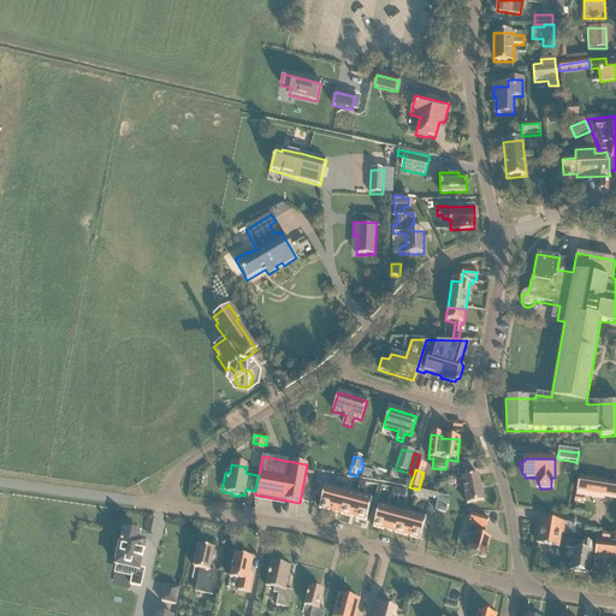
[(472,478),(469,469),(456,472),(458,483),(462,481),(467,505),(484,502),(478,477),(472,478)]
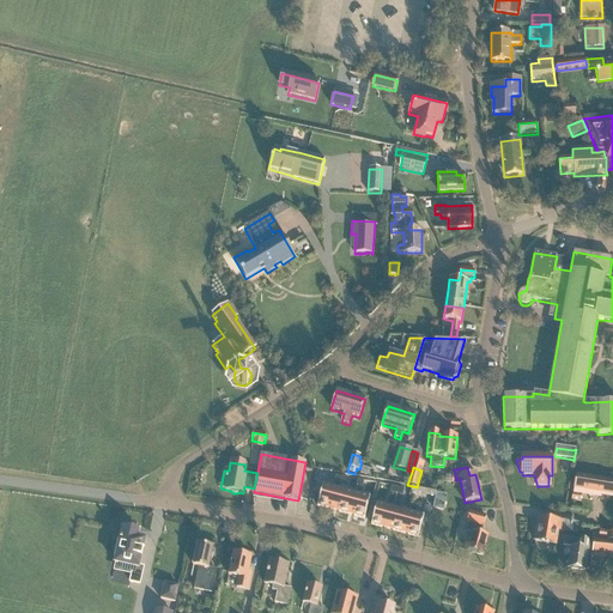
[(372,471),(363,468),(360,475),(371,478),(372,471)]
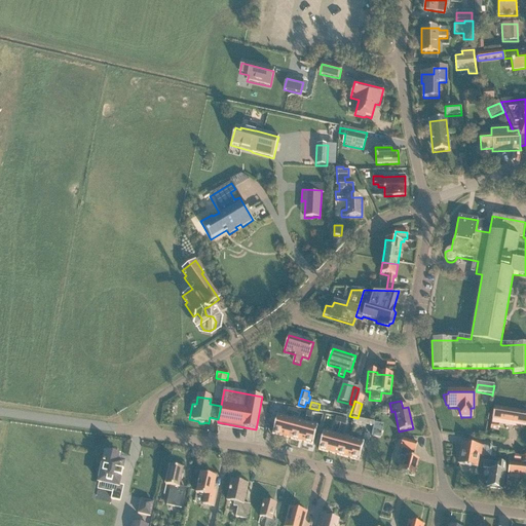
[(494,408),(492,420),(493,420),(499,421),(517,424),(525,425),(525,408),(519,407),(518,412),(494,408)]
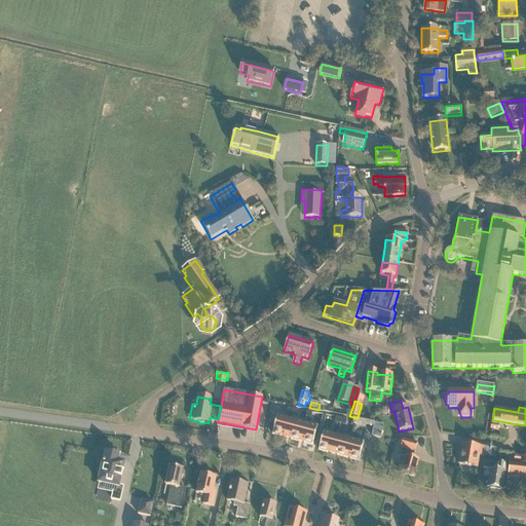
[(277,417),(272,435),(275,436),(286,439),(291,420),(277,417)]
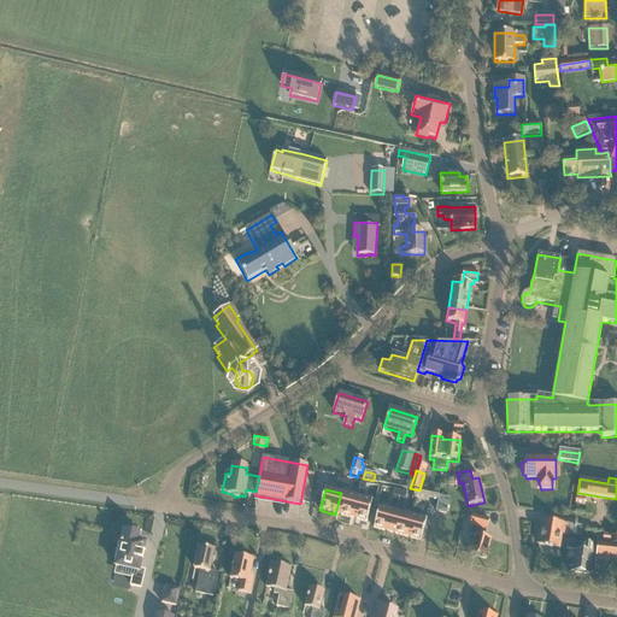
[(416,491),(415,495),(438,501),(439,495),(416,491)]
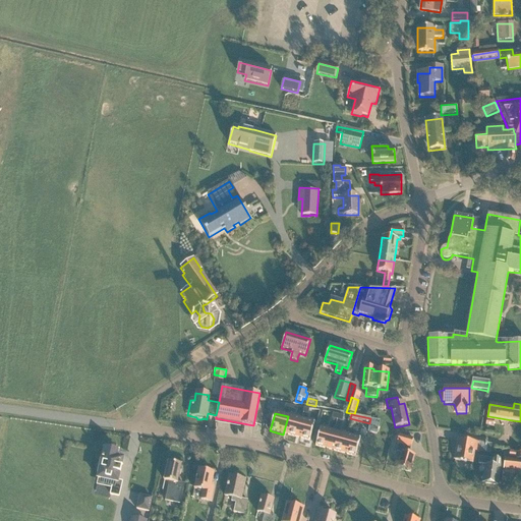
[(288,416),(283,435),(291,437),(296,438),(301,419),(288,416)]
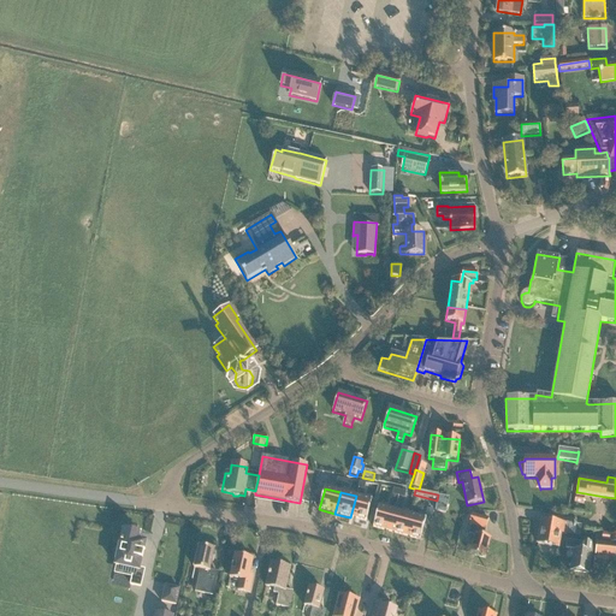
[(356,496),(350,517),(366,522),(372,501),(356,496)]
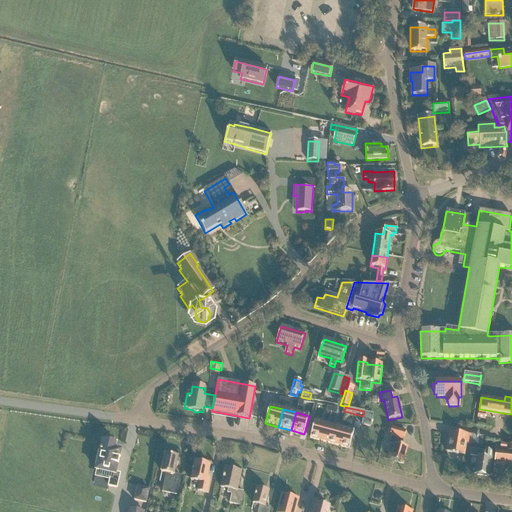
[(364,412),(362,425),(370,426),(373,414),(364,412)]
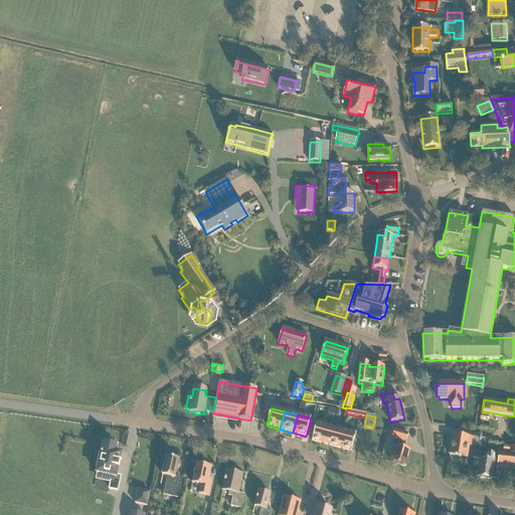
[(317,423),(312,442),(325,445),(330,427),(317,423)]
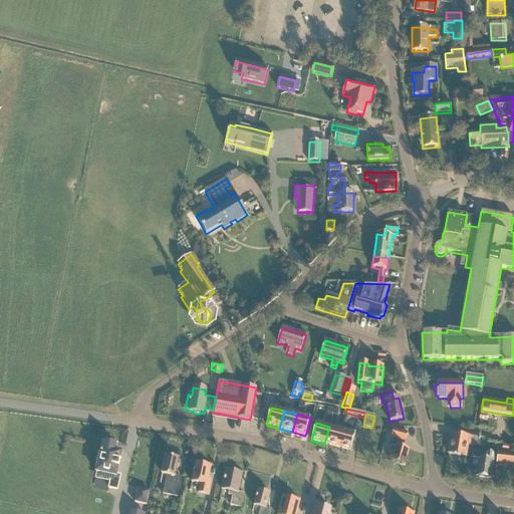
[(329,427),(324,444),(337,448),(342,430),(329,427)]
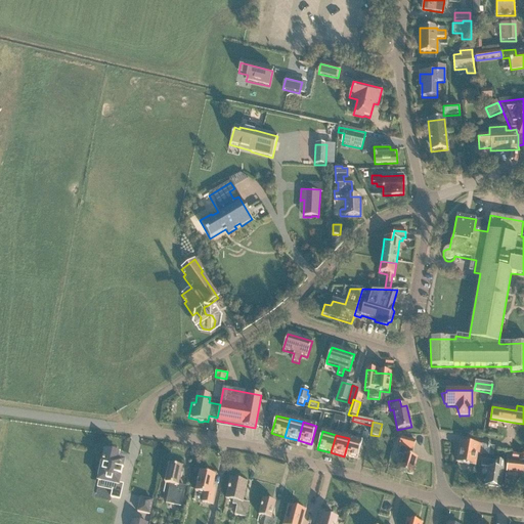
[(349,438),(344,456),(357,460),(362,442),(349,438)]
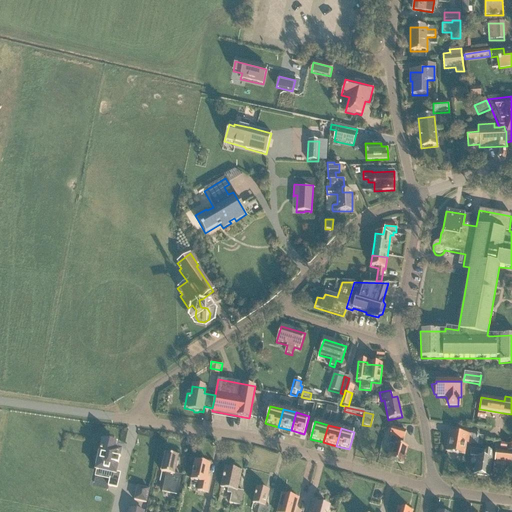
[(401,447),(403,440),(405,432),(392,428),(390,437),(392,438),(390,444),(394,445),(390,461),(403,465),(407,449),(401,447)]
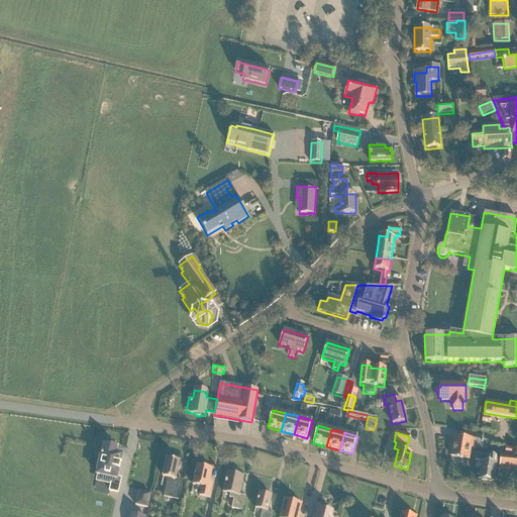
[(453,443),(451,457),(469,459),(471,448),(476,449),(482,450),(483,442),(477,441),(477,440),(454,436),(453,443)]
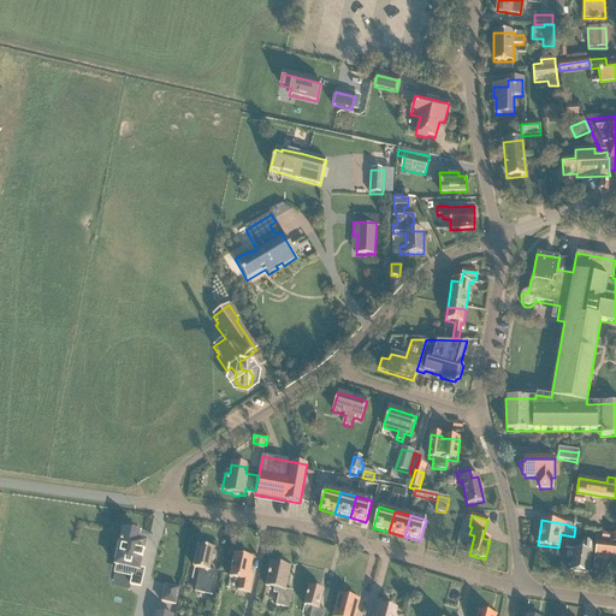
[(130,586),(141,588),(144,570),(140,570),(146,544),(138,543),(140,535),(124,532),(120,544),(118,544),(116,560),(117,561),(116,567),(134,570),(130,586)]
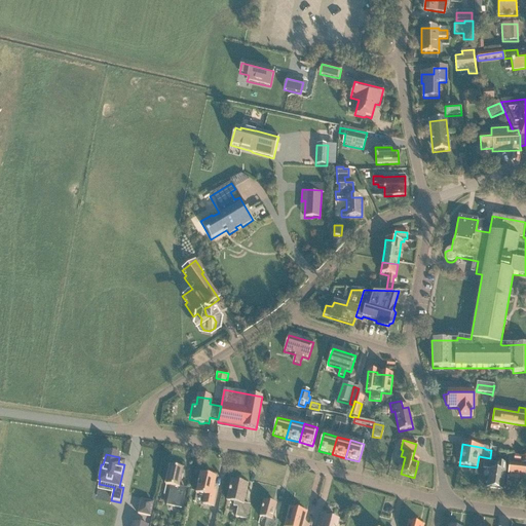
[(525,458),(522,458),(521,465),(509,463),(508,476),(525,478),(525,470),(525,458)]
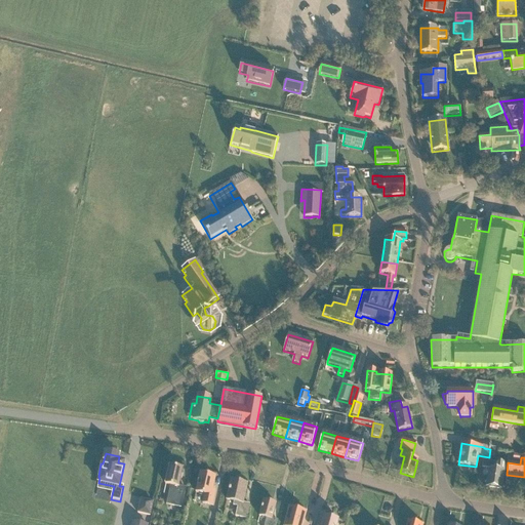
[(483,461),(482,469),(489,470),(487,487),(500,489),(501,478),(503,478),(506,465),(497,463),(483,461)]
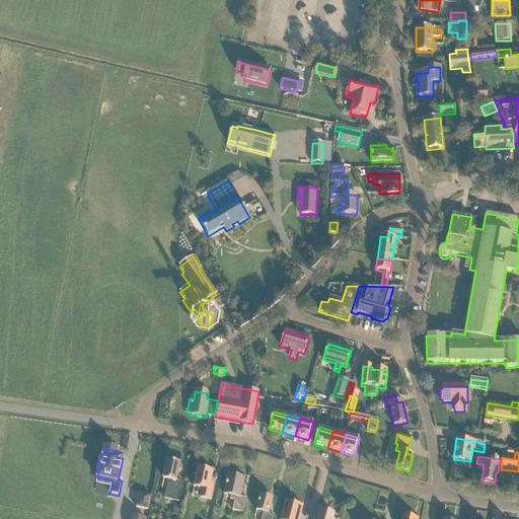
[(169,480),(167,491),(165,500),(177,503),(181,483),(176,482),(179,464),(167,461),(163,479),(169,480)]
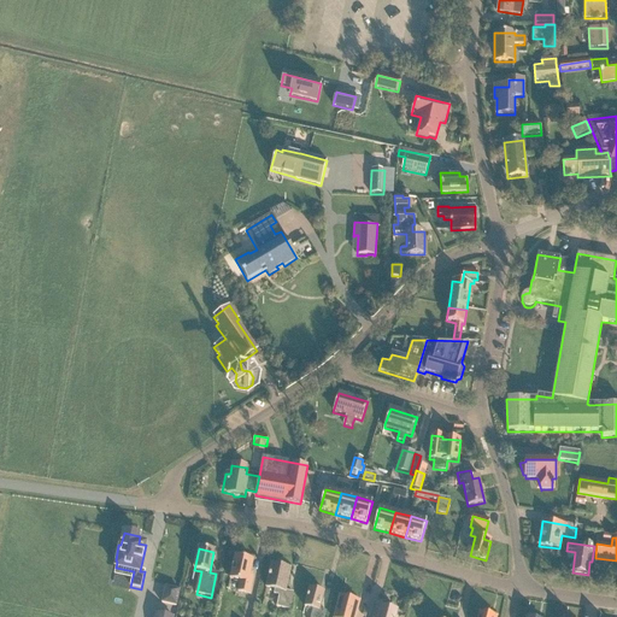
[(248,594),(252,577),(250,576),(252,560),(234,557),(229,580),(235,581),(234,583),(239,585),(238,592),(248,594)]
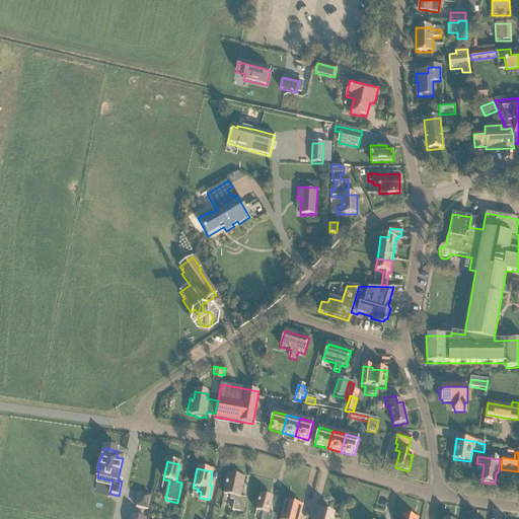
[(244,478),(228,475),(224,495),(231,497),(230,500),(235,501),(233,511),(243,513),(246,500),(240,498),(244,478)]
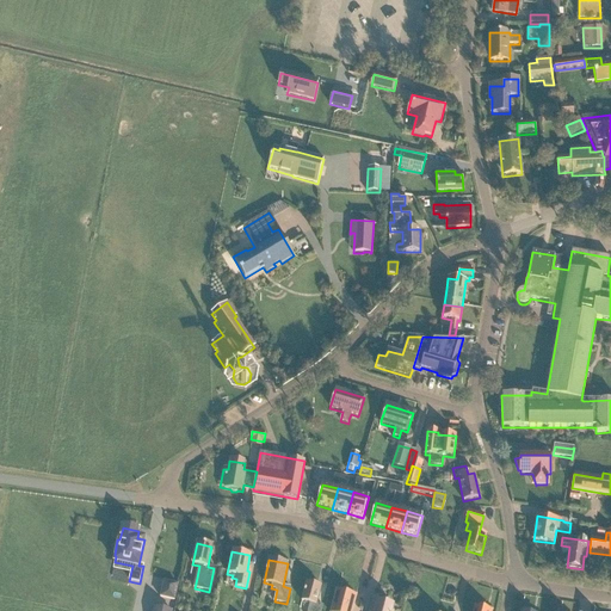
[(161,598),(174,600),(178,585),(164,582),(161,598)]
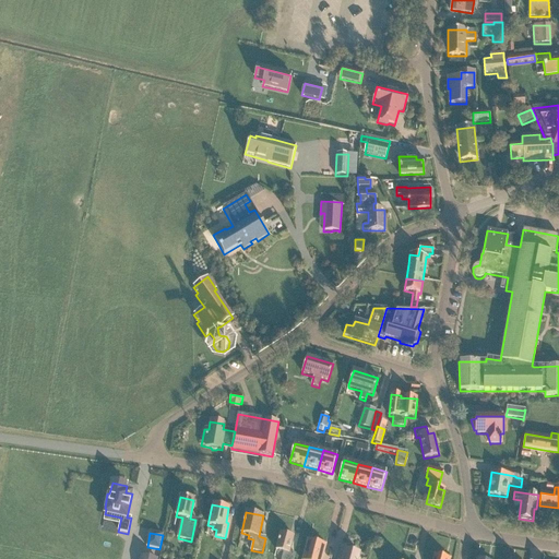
[(289,554),(294,537),(281,534),(276,551),(284,552),(282,558),(293,558),(295,555),(289,554)]
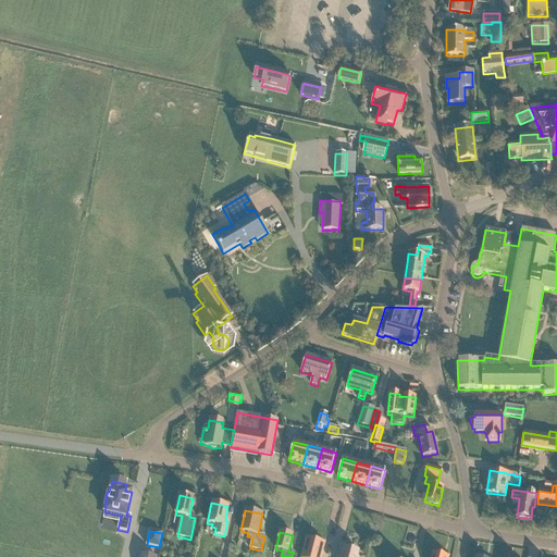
[(320,556),(324,544),(307,540),(301,556),(320,556)]
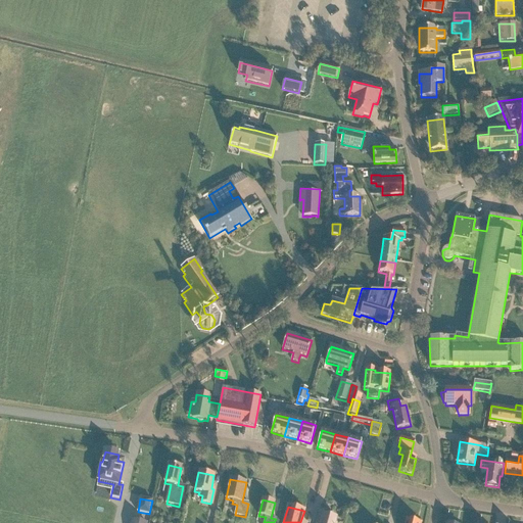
[(329,514),(320,511),(316,522),(335,522),(336,519),(329,517),(329,514)]
